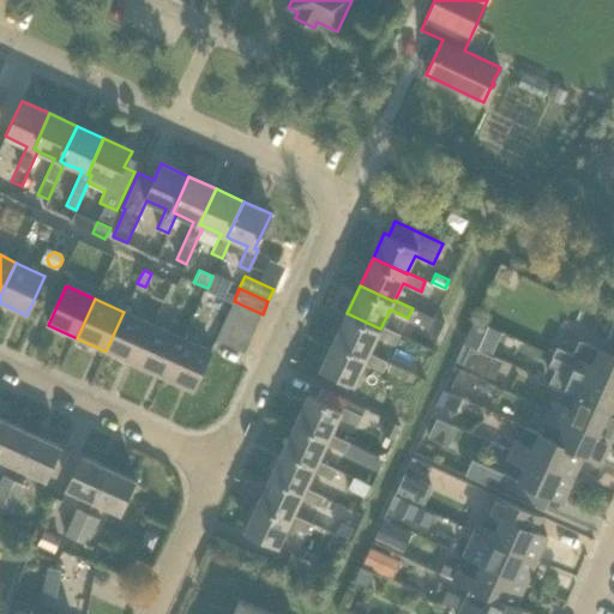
[(257,327),(263,314),(234,301),(228,314),(257,327)]
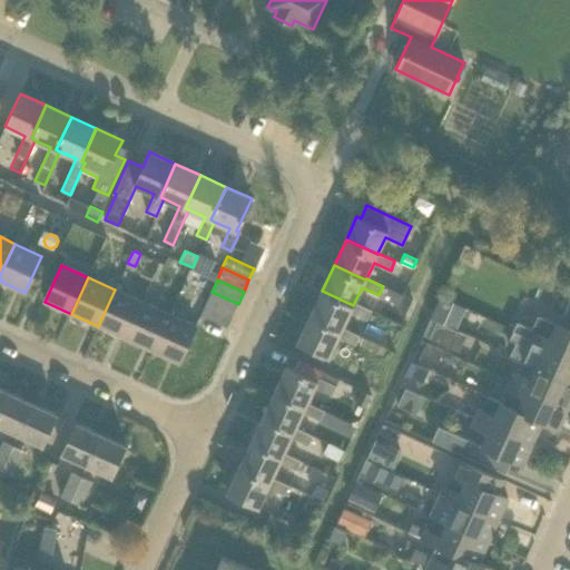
[(125,338),(141,302),(115,290),(98,326),(125,338)]
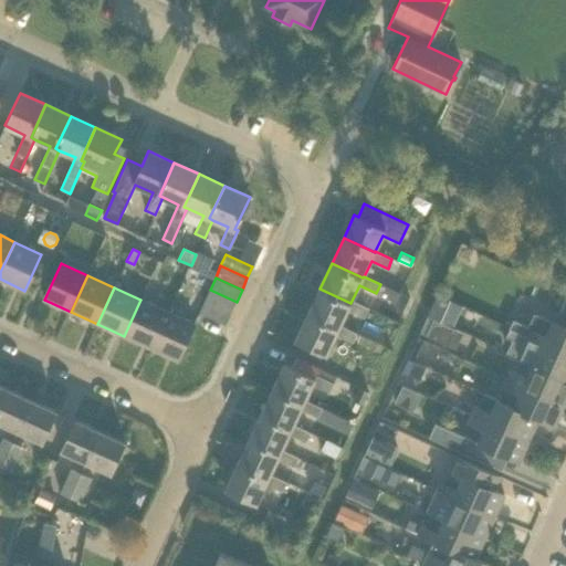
[(368,308),(352,301),(350,303),(320,289),(307,314),(339,328),(341,326),(347,311),(364,318),(368,308)]
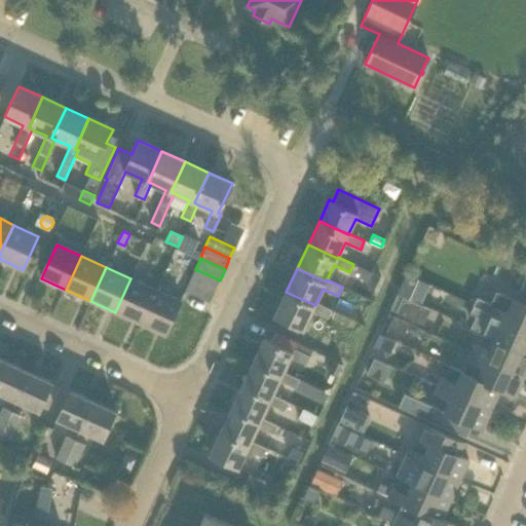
[(215,291),(220,280),(195,269),(190,279),(215,291)]
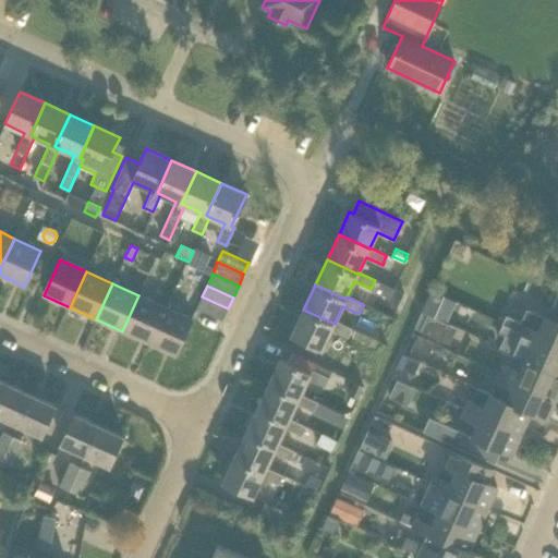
[(148,343),(166,307),(138,295),(122,331),(148,343)]
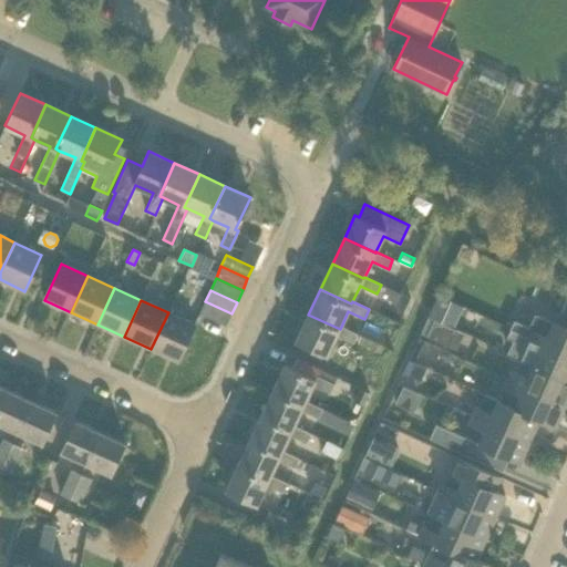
[(226,326),(232,313),(205,301),(200,313),(226,326)]
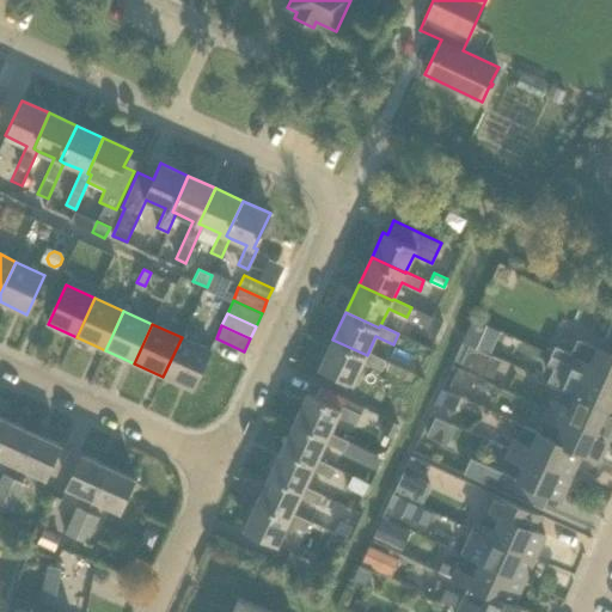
[(182,337),(163,377),(193,390),(210,350),(182,337)]
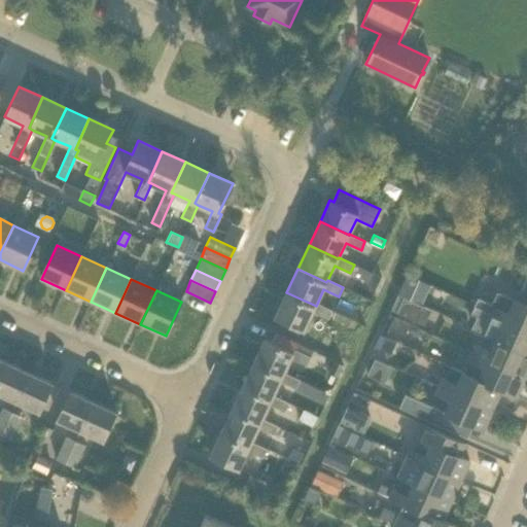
[(332,311),(317,304),(316,306),(286,292),(275,317),(305,330),(313,312),(328,319),(332,311)]
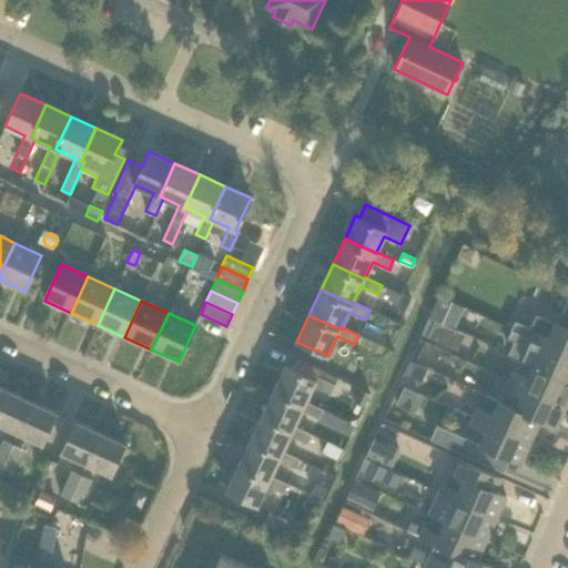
[(435,320),(427,335),(449,346),(457,330),(435,320)]
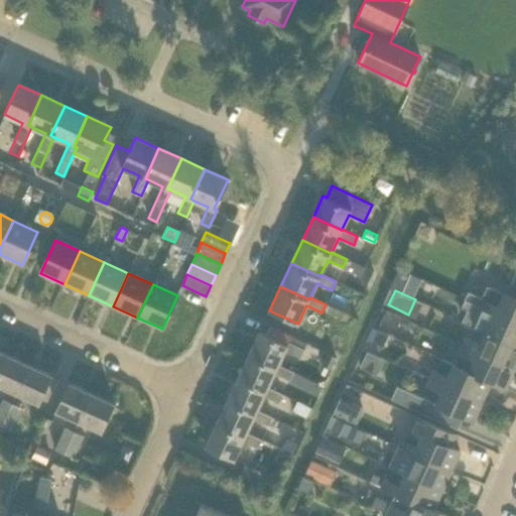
[(479,306),(515,323),(515,298),(503,293),(497,305),(483,298),(479,306)]
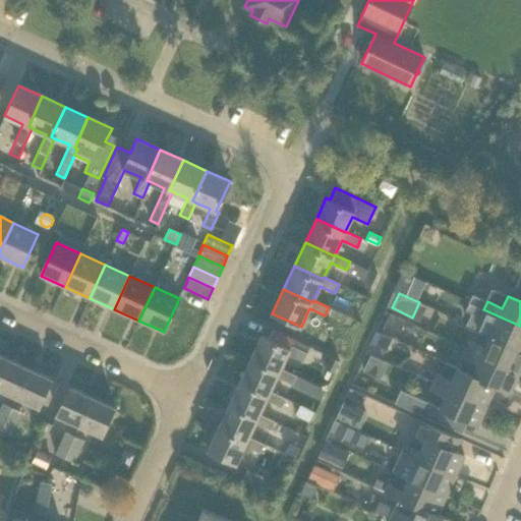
[(520,349),(520,326),(483,309),(480,317),(496,325),(489,336),(520,349)]
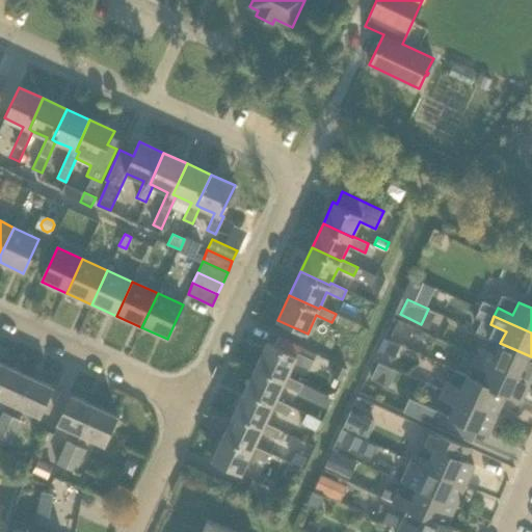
[(408,338),(414,326),(398,319),(393,331),(408,338)]
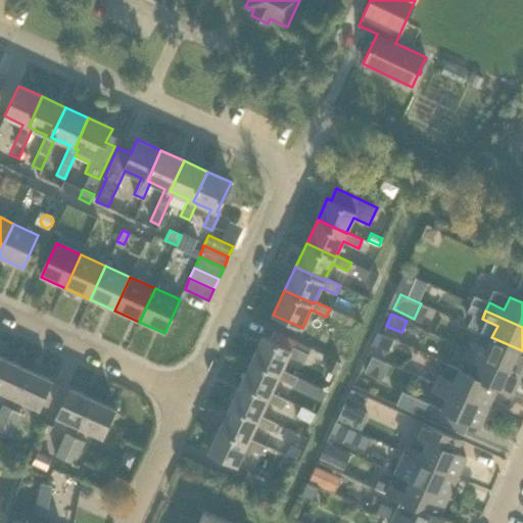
[(388,351),(393,339),(382,334),(377,346),(388,351)]
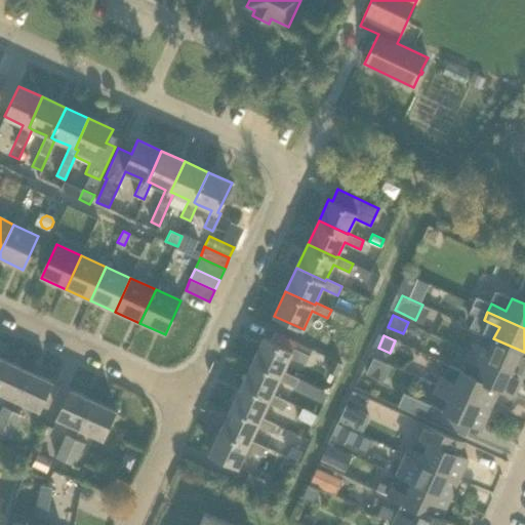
[(282,374),(283,371),(290,357),(306,364),(312,350),(297,342),(294,349),(292,351),(264,337),(252,361),(282,374)]
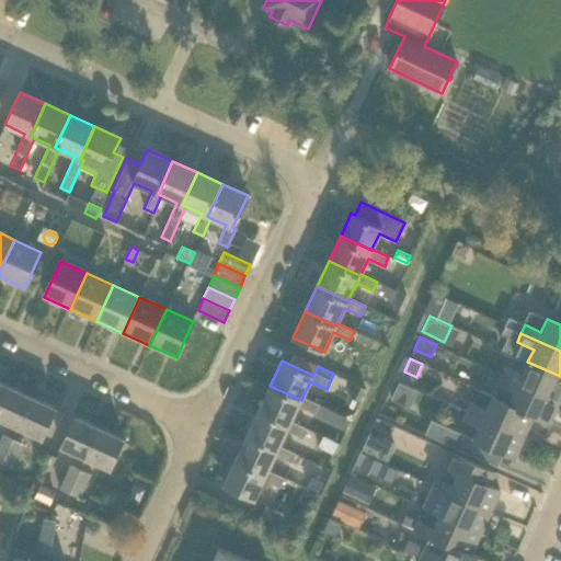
[(559,401),(560,395),(560,376),(527,362),(522,375),(506,367),(502,376),(559,401)]
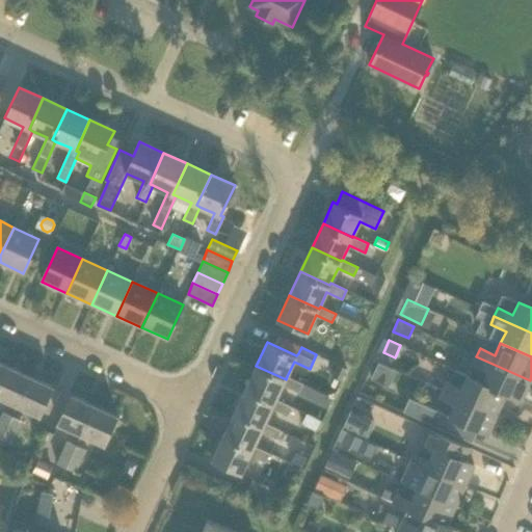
[(505,394),(521,401),(530,380),(476,356),(473,364),(474,364),(469,375),(483,382),(482,382),(505,393),(505,394)]
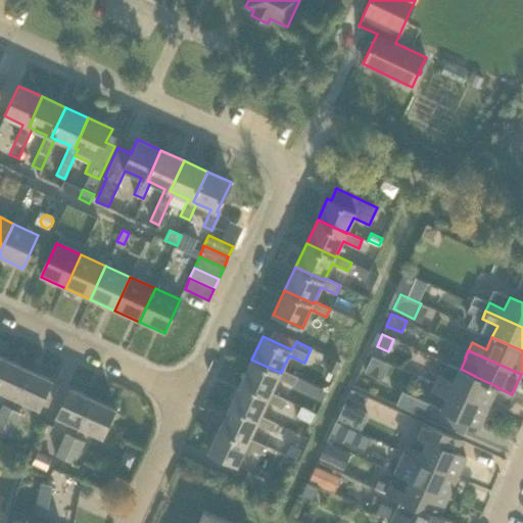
[(377,376),(383,362),(372,357),(366,371),(377,376)]
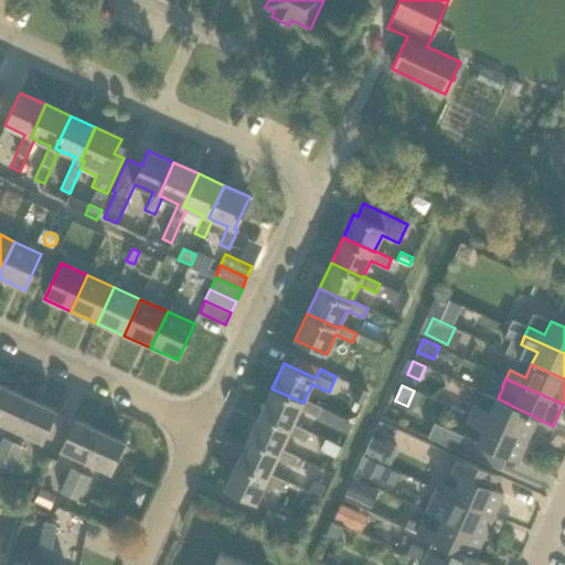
[(362,404),(368,392),(359,387),(353,400),(362,404)]
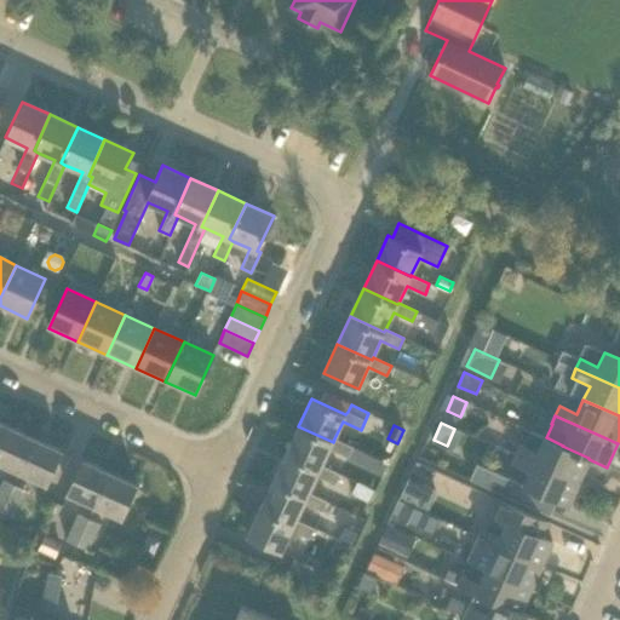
[(0,461),(19,471),(35,438),(9,426),(0,445),(0,461)]
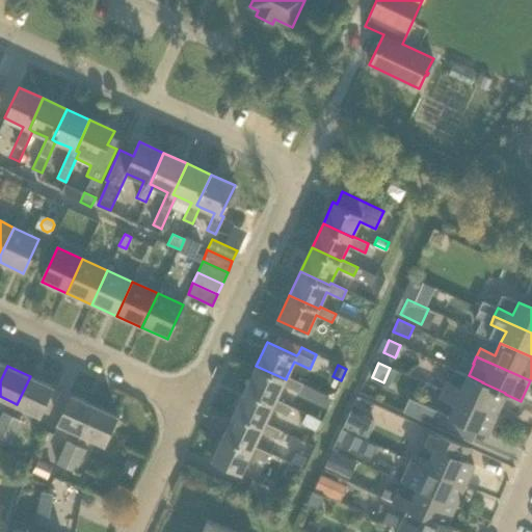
[(302,383),(287,376),(286,379),(256,366),(245,390),(274,403),(276,399),(283,384),(298,392),(302,383)]
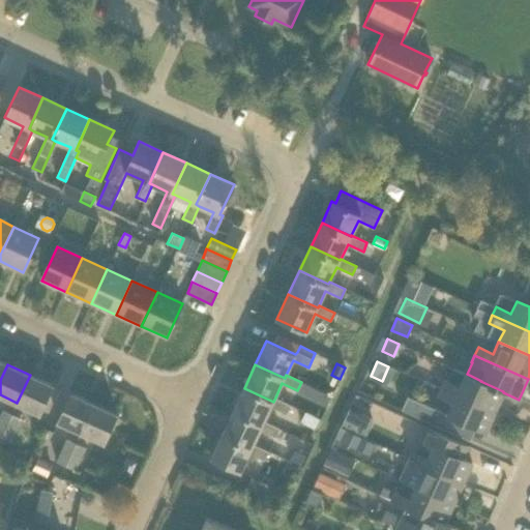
[(480,381),(481,381),(467,374),(452,367),(446,380),(445,380),(441,388),(495,412),(503,392),(503,391),(480,381)]
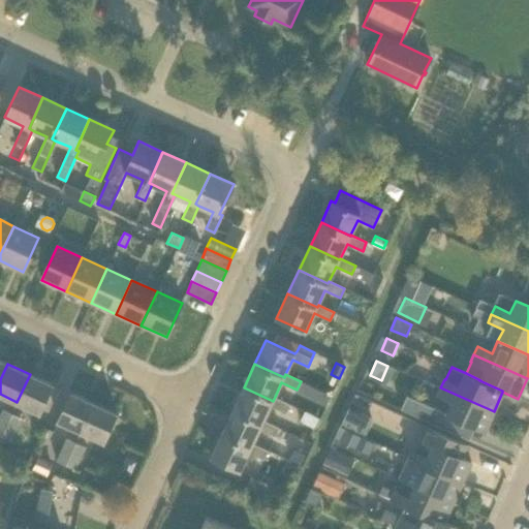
[(30,374),(17,402),(39,412),(53,384),(30,374)]
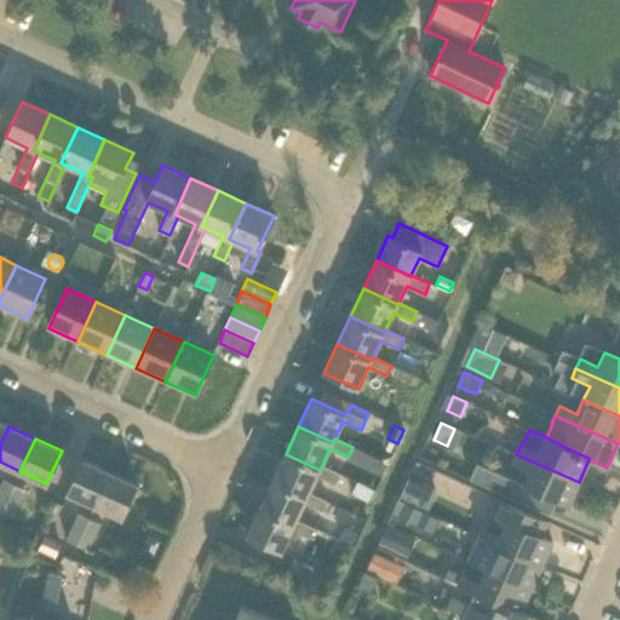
[(340,474),(322,465),(320,470),(286,454),(273,481),(308,497),(309,493),(317,476),(336,484),(340,474)]
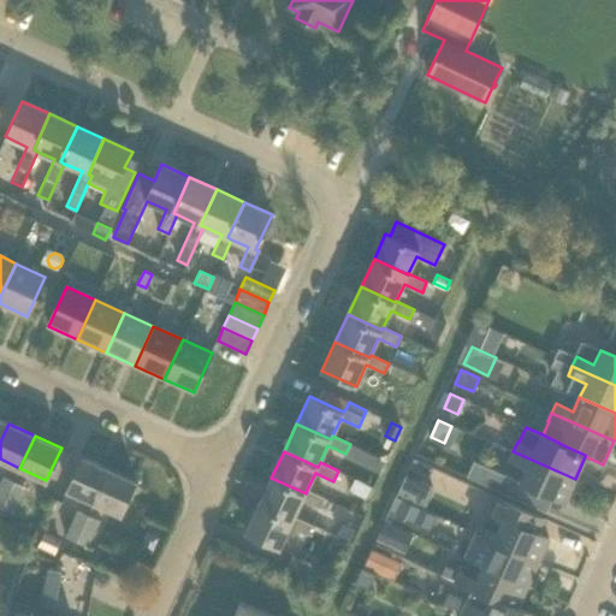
[(564,503),(575,479),(513,451),(509,461),(526,468),(520,483),(473,462),(467,475),(499,491),(531,504),(537,491),(564,503)]
